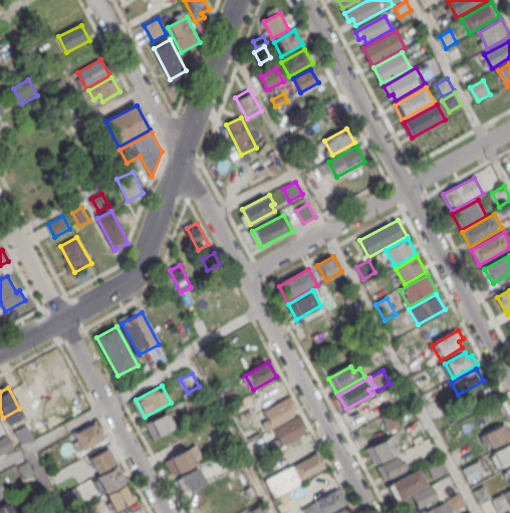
[(273,428),(264,412),(291,397),(299,410),(295,412),(296,415),(273,428)]
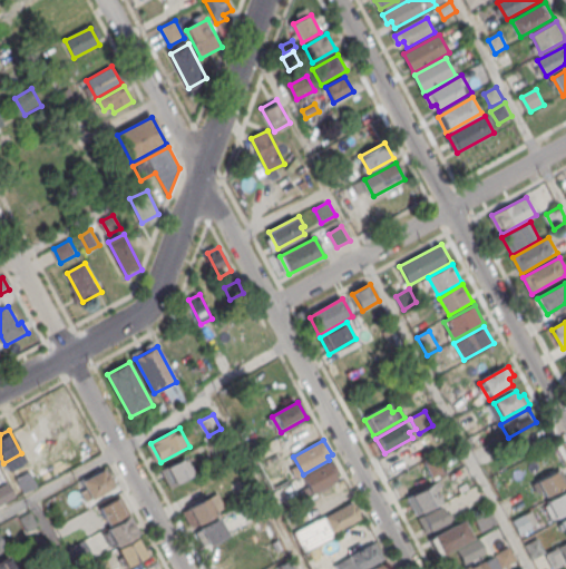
[(396,476),(387,459),(412,444),(421,461),(396,476)]
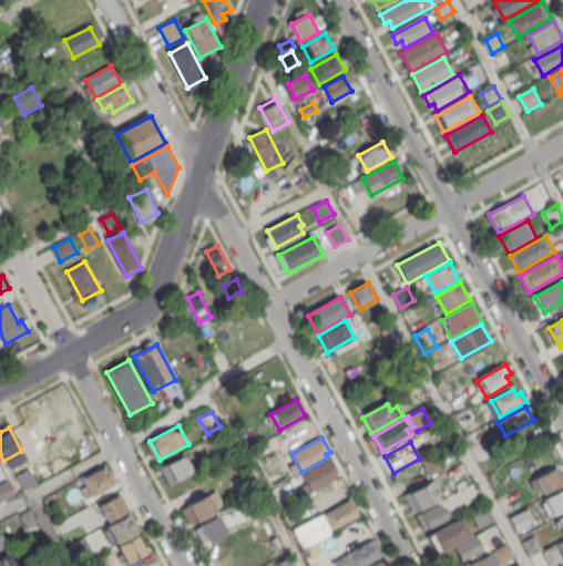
[(434,479),(425,461),(437,453),(447,471),(434,479)]
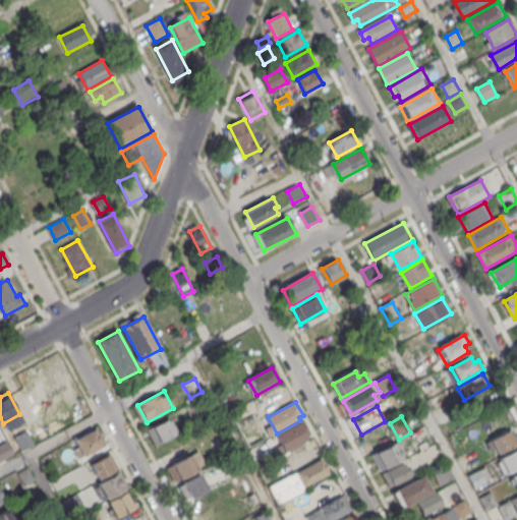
[(158,445),(150,429),(171,418),(179,434),(158,445)]
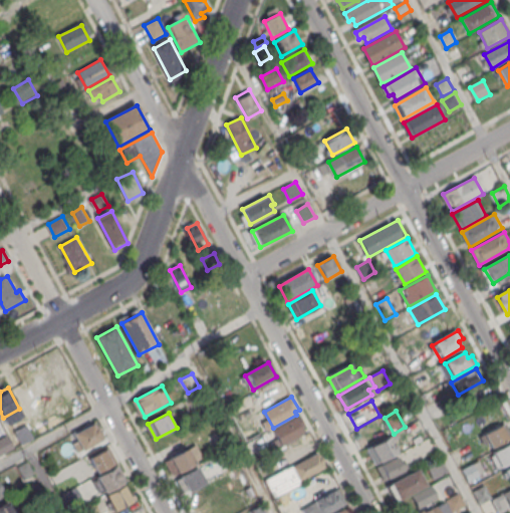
[(283,446),(274,430),(301,415),(308,428),(304,430),(306,433),(283,446)]
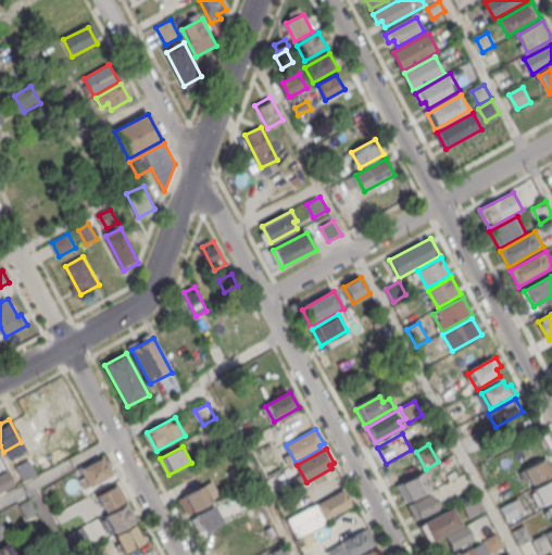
[(86,490),(80,480),(85,478),(80,470),(101,458),(111,476),(86,490)]
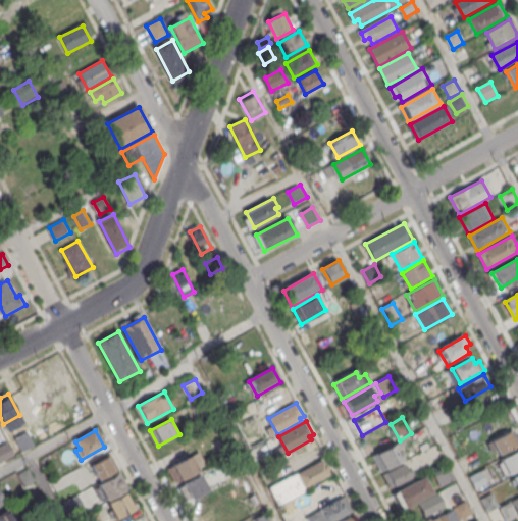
[(517,446),(501,455),(494,443),(515,430),(517,434),(517,446)]
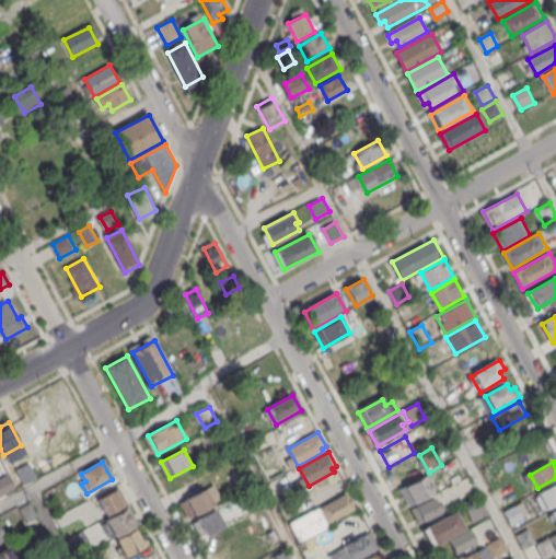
[(18,469),(25,484),(36,478),(29,463),(18,469)]
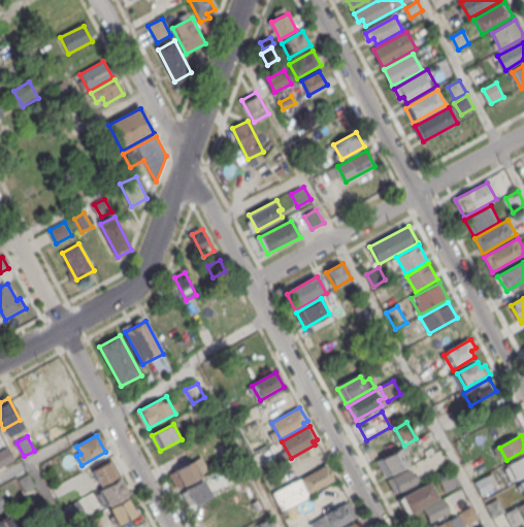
[(387,478),(379,462),(401,449),(411,464),(387,478)]
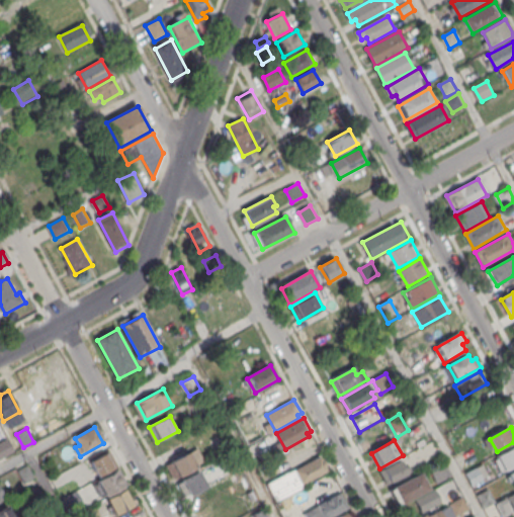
[(513,465),(505,470),(498,457),(513,448),(513,465)]
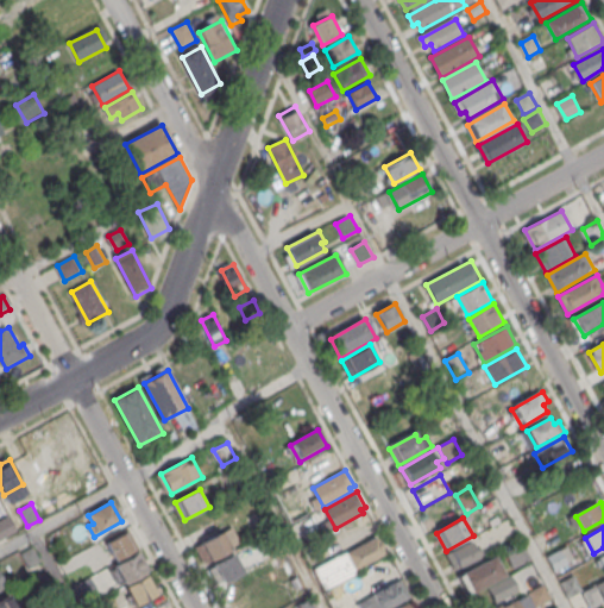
[(108,543),(118,561),(140,549),(131,531),(108,543)]
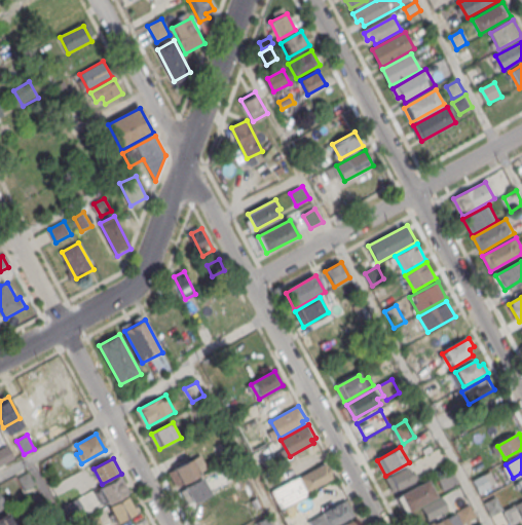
[(180,486),(172,471),(193,459),(201,475),(180,486)]
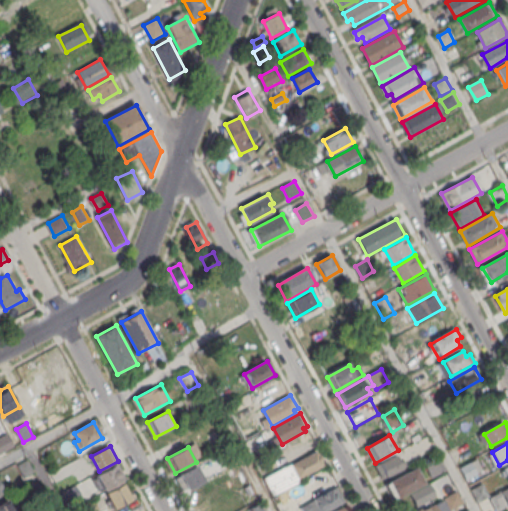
[(296,481),(289,468),(318,452),(325,466),(296,481)]
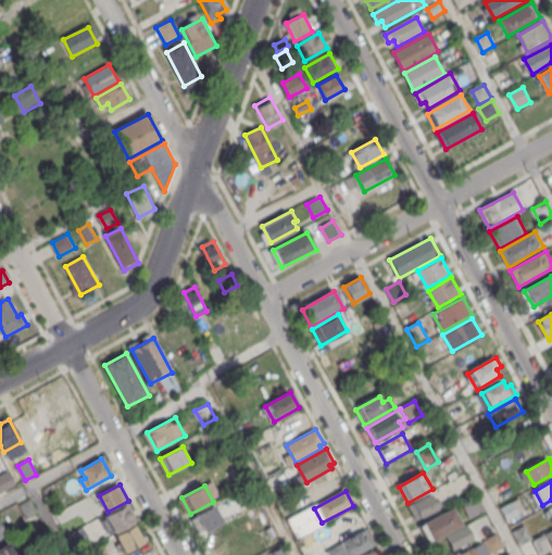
[(417,520),(410,506),(433,493),(440,508),(417,520)]
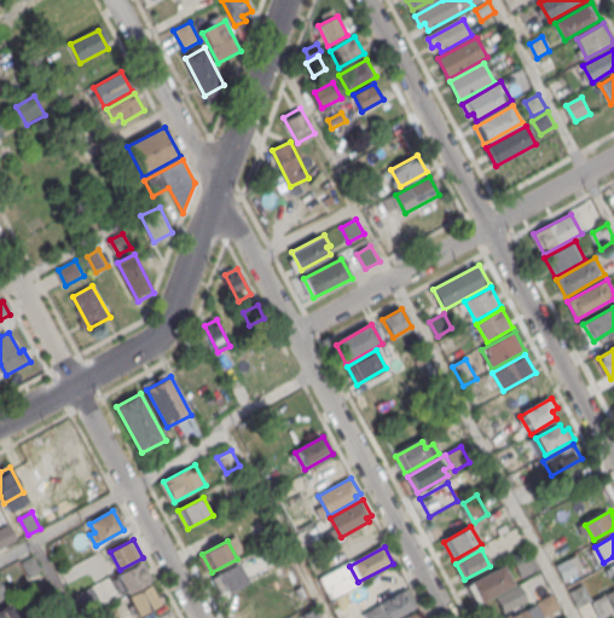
[(566,579),(559,566),(578,555),(585,570),(566,579)]
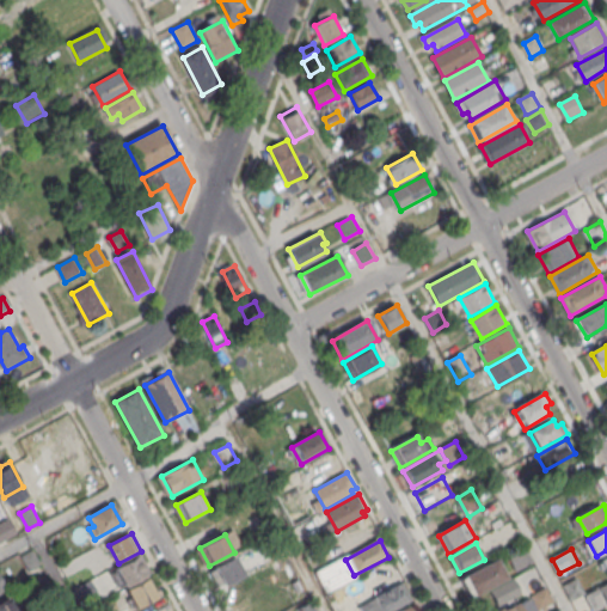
[(32,570),(24,557),(35,550),(43,564),(32,570)]
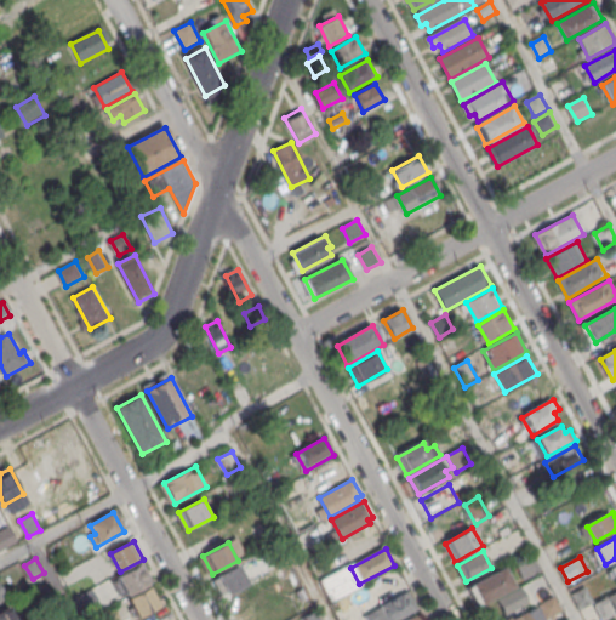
[(130,596),(120,578),(146,564),(155,582),(130,596)]
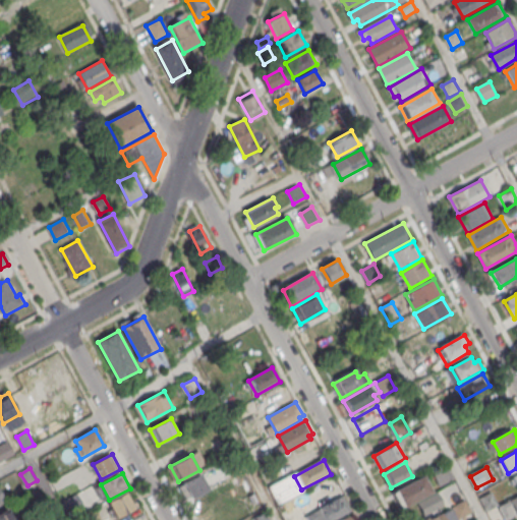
[(188,501),(180,484),(200,473),(209,489),(188,501)]
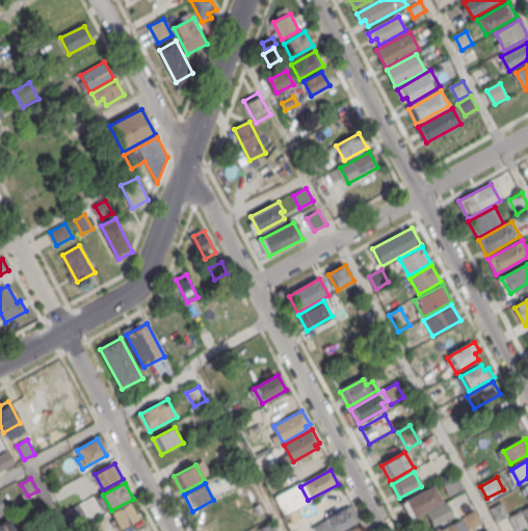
[(411,520),(402,503),(433,486),(443,503),(411,520)]
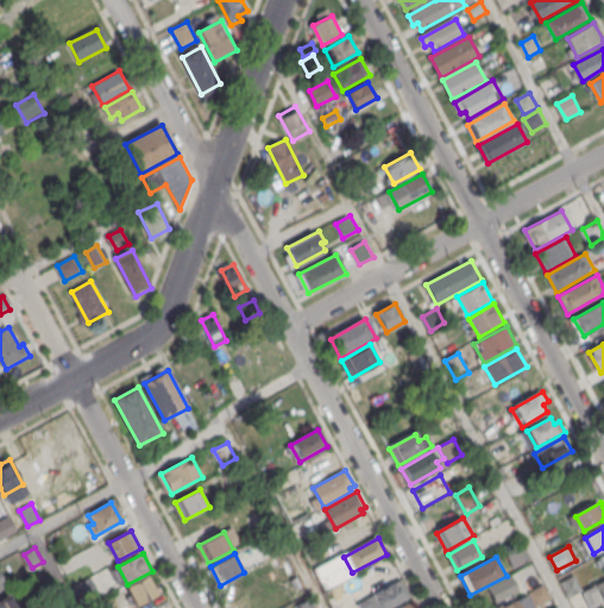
[(38,591),(33,583),(48,575),(52,583),(38,591)]
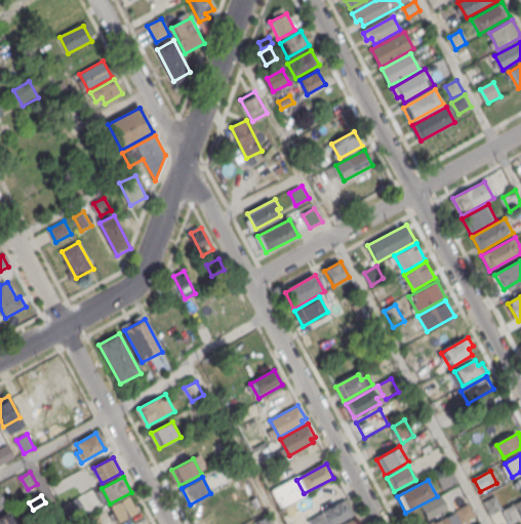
[(119,522),(111,507),(129,496),(137,512),(119,522)]
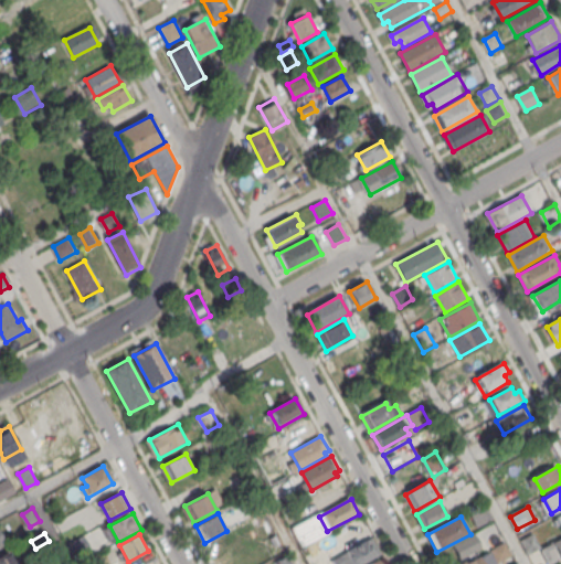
[(531,554),(524,540),(536,534),(543,547),(531,554)]
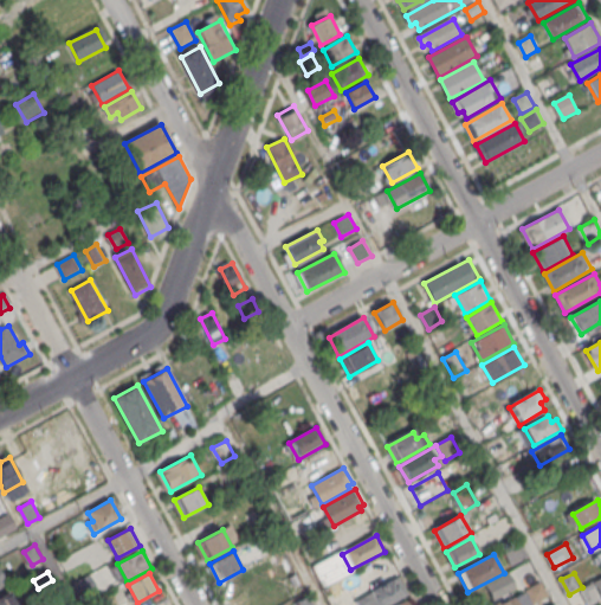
[(83,600),(73,584),(89,575),(97,592),(83,600)]
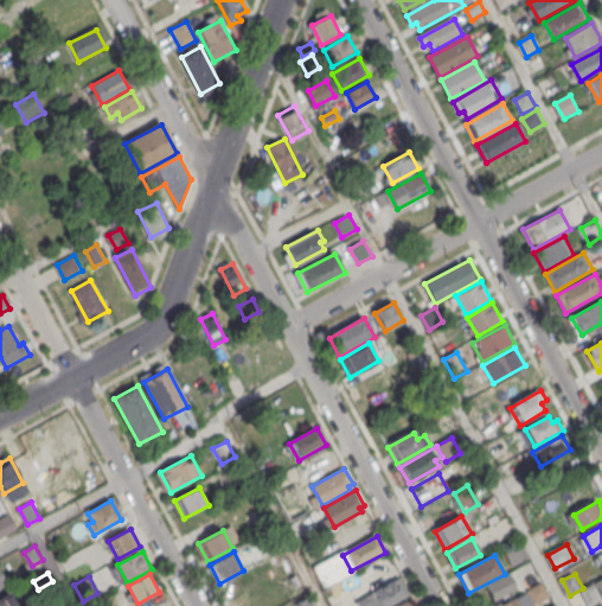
[(363,605),(360,601),(401,579),(410,594),(389,605),(363,605)]
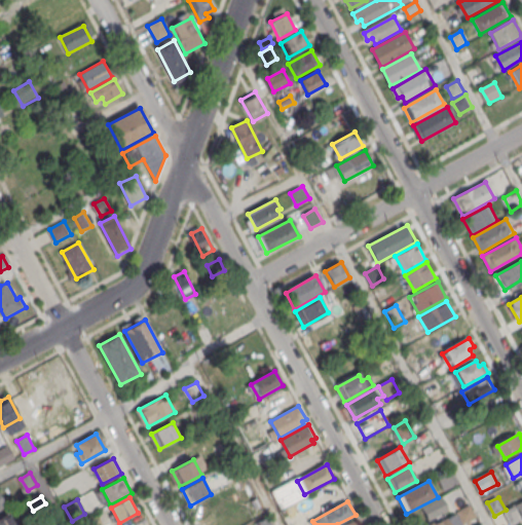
[(521,522),(518,524),(513,524),(507,512),(521,502),(521,522)]
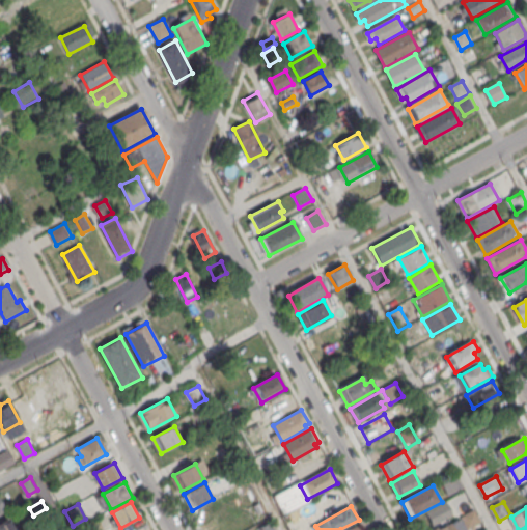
[(469,529),(463,518),(475,510),(481,523),(469,529)]
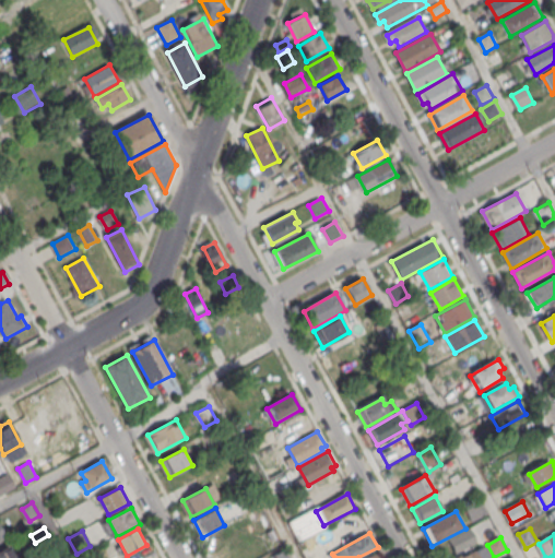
[(0,557),(0,551),(13,545),(20,557),(0,557)]
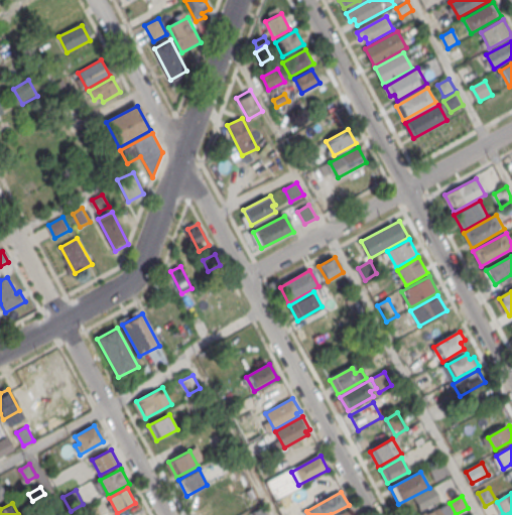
[(48,514),(44,508),(49,504),(53,511),(48,514)]
